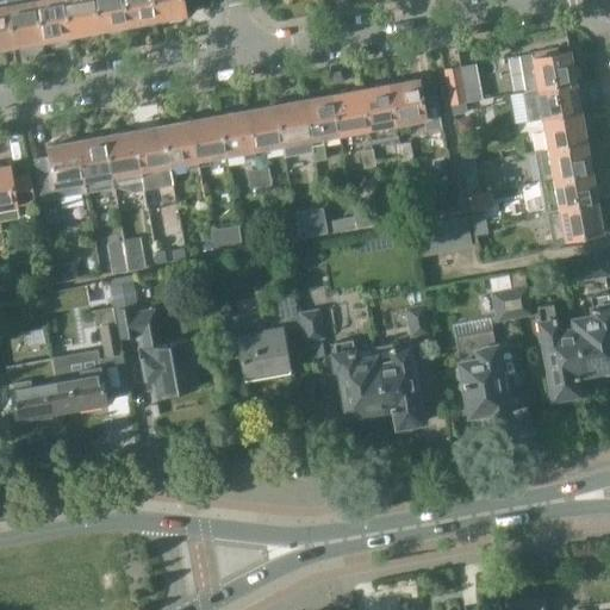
[(0,0),(0,49),(13,48),(6,6),(7,6),(5,0),(0,0)]
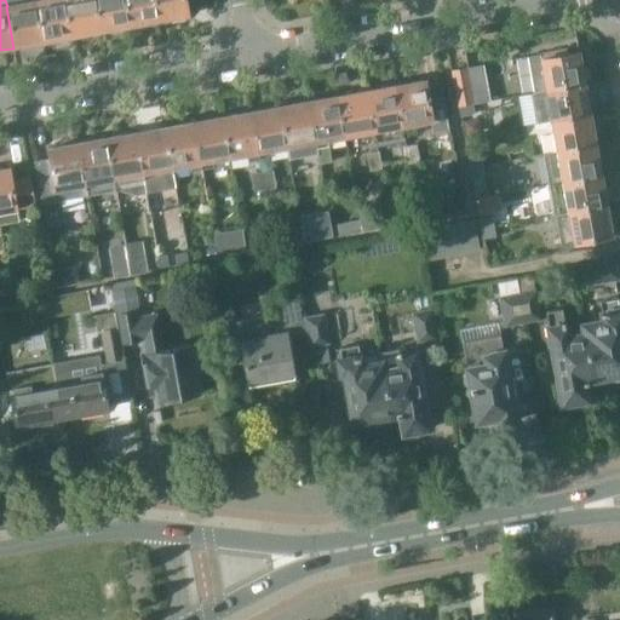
[(13,49),(41,42),(34,0),(35,0),(5,0),(7,6),(6,6),(13,49)]
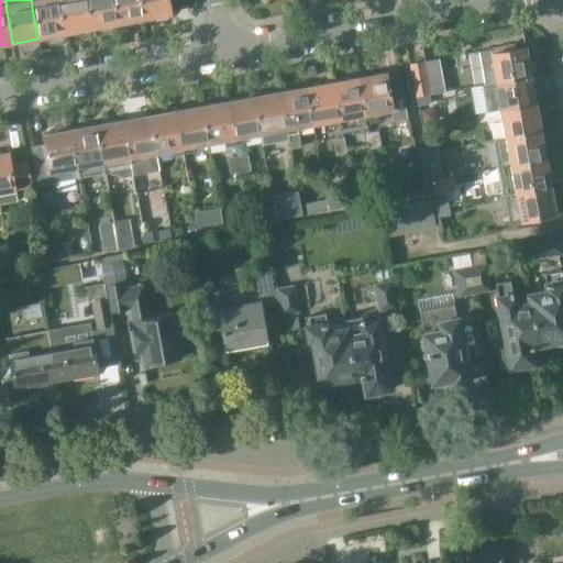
[(32,0),(31,0),(37,39),(65,34),(58,0),(32,0)]
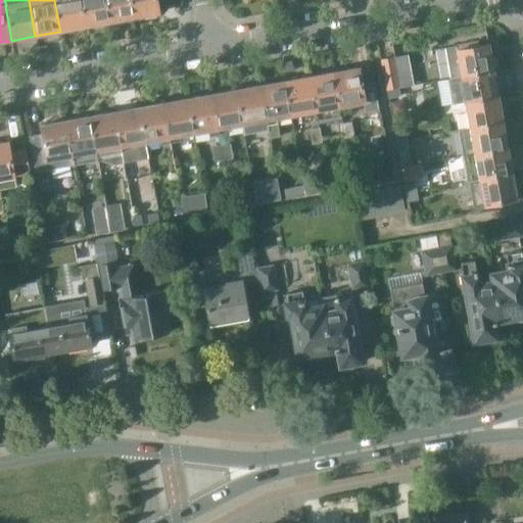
[(54,0),(60,32),(86,27),(80,0),(54,0)]
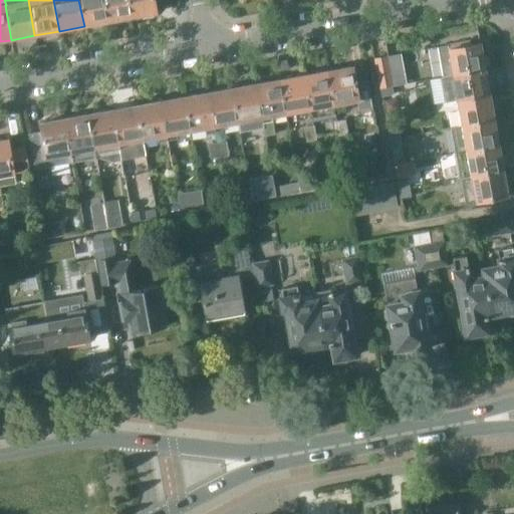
[(78,0),(84,26),(107,22),(103,0),(78,0)]
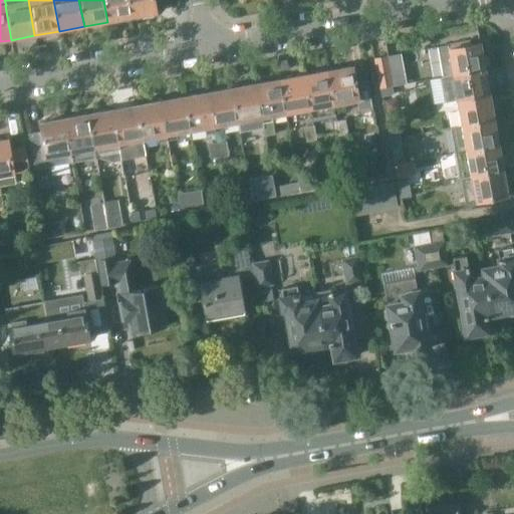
[(103,0),(107,22),(132,18),(129,0),(103,0)]
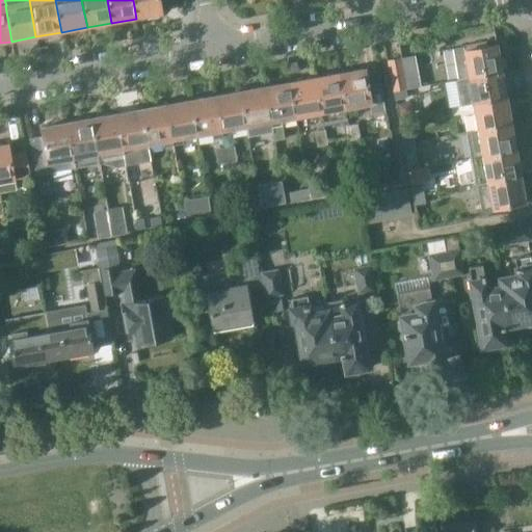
[(161,14),(158,0),(133,0),(136,19),(161,14)]
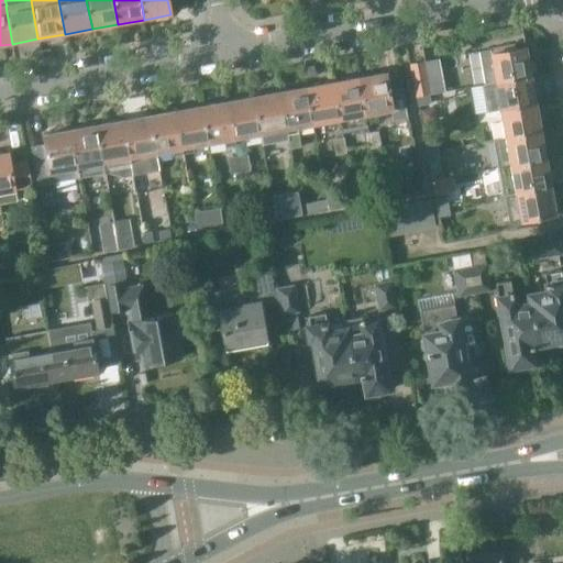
[(493,66),(496,83),(531,76),(526,47),(515,51),(515,45),(479,52),(482,68),(493,66)]
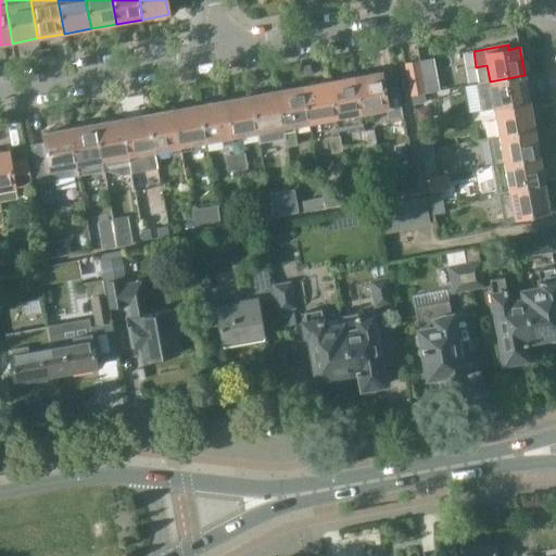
[(412,97),(424,95),(417,62),(405,64),(412,97)]
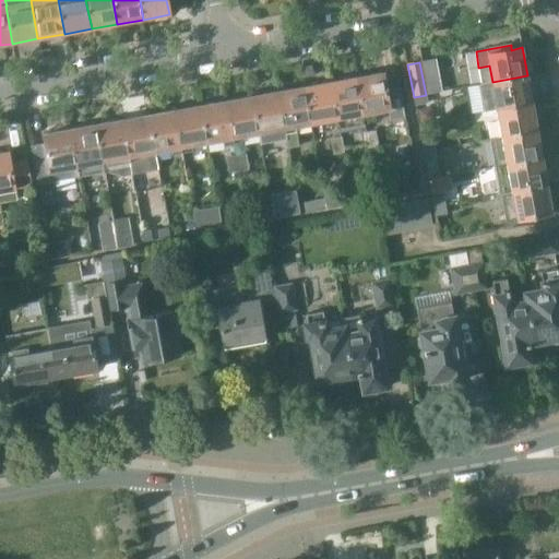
[(385,91),(382,73),(356,79),(365,120),(373,118),(373,113),(388,110),(389,119),(404,116),(399,87),(385,91)]
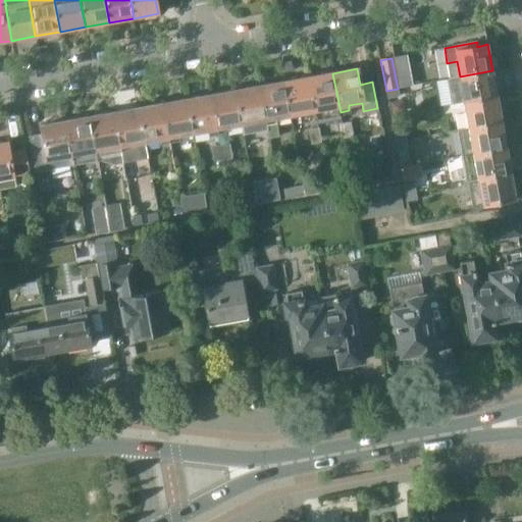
[(460,76),(464,102),(497,96),(492,70),(460,76)]
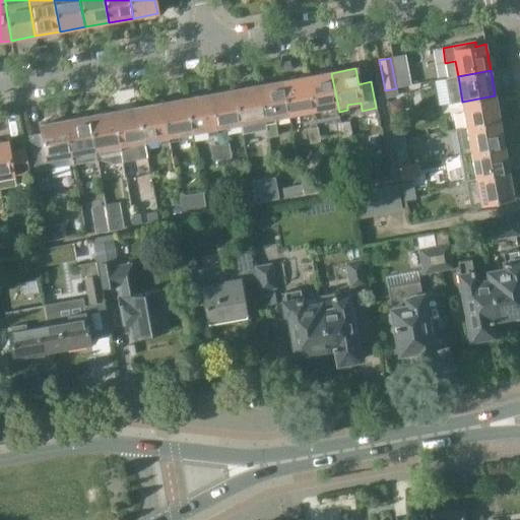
[(308,77),(315,116),(339,112),(331,73),(308,77)]
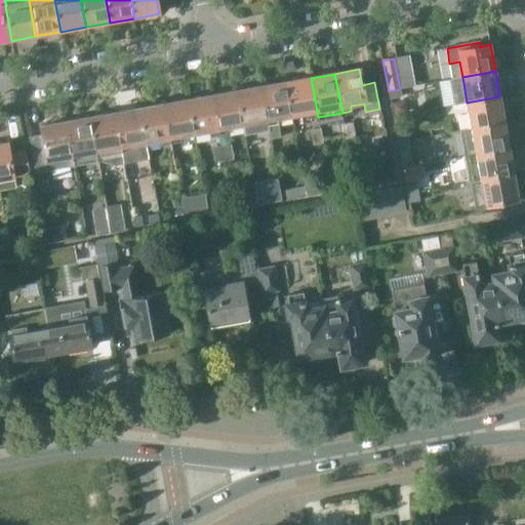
[(286,82),(292,117),(306,115),(307,119),(318,117),(311,78),(286,82)]
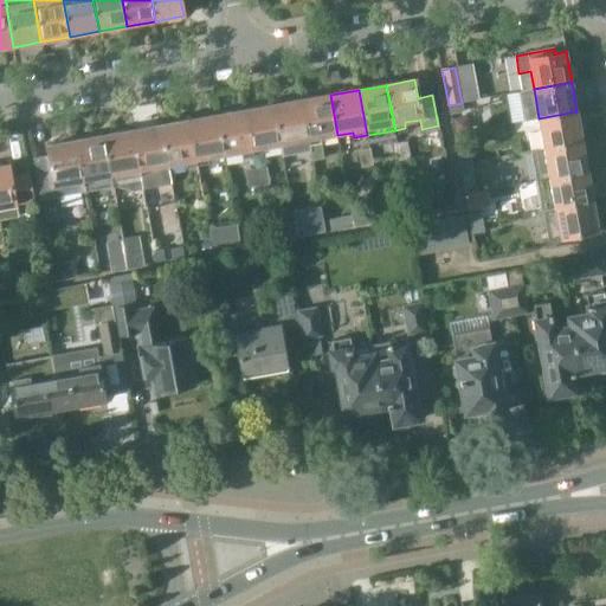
[(330,95),(301,101),(308,140),(337,135),(330,95)]
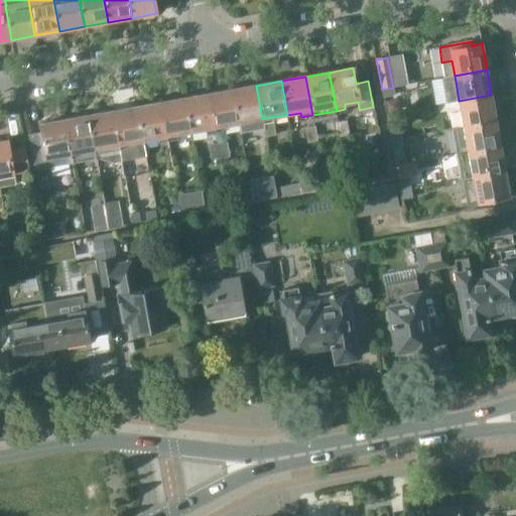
[(233,90),(239,123),(262,119),(256,86),(233,90)]
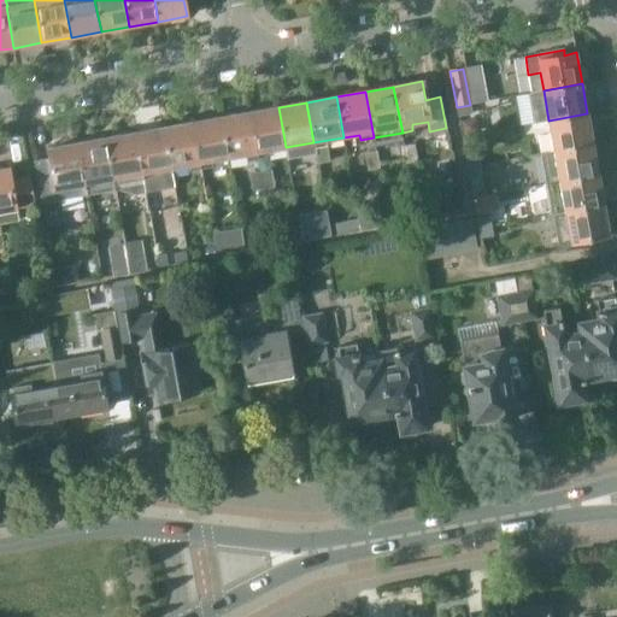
[(470,105),(457,107),(458,116),(471,113),(470,105)]
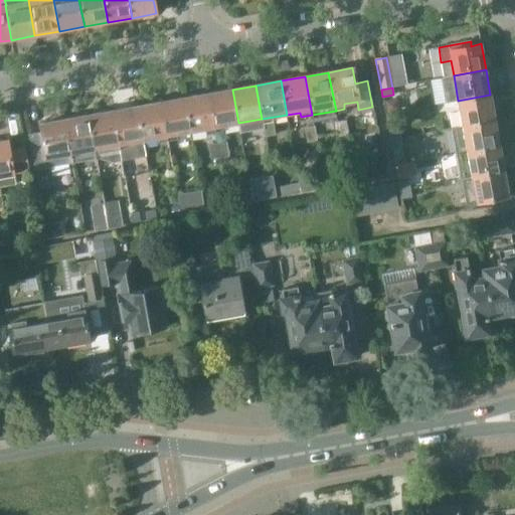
[(216,134),(225,132),(224,126),(238,123),(232,90),(208,94),(216,134)]
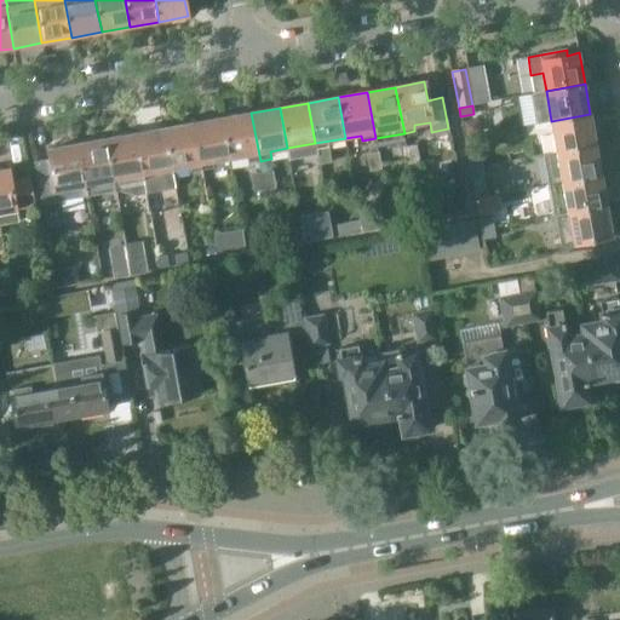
[(223,119),(229,156),(230,160),(247,158),(248,164),(260,161),(251,113),(223,119)]
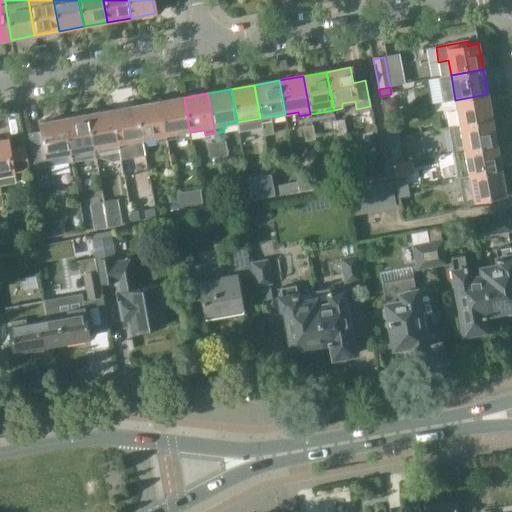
[(487,94),(455,100),(460,125),(492,119),(487,94)]
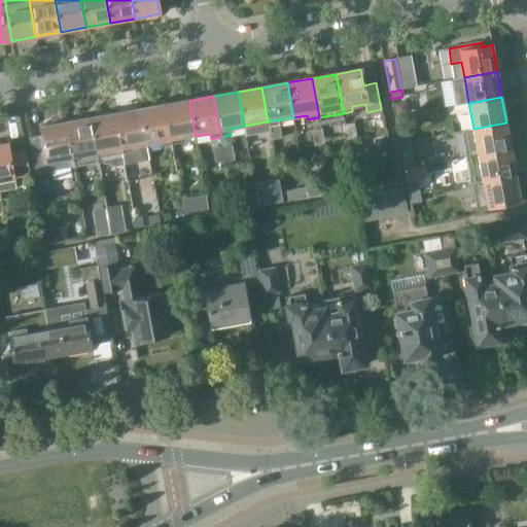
[(165,105),(170,133),(172,145),(181,144),(180,139),(196,136),(195,133),(189,101),(165,105)]
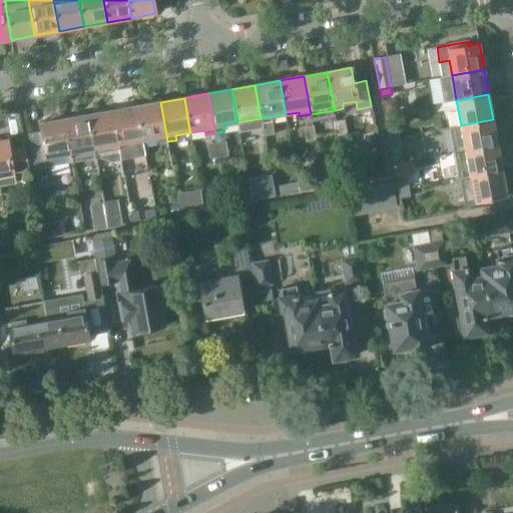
[(136,106),(140,129),(142,141),(156,138),(157,143),(167,141),(165,129),(160,102),(136,106)]
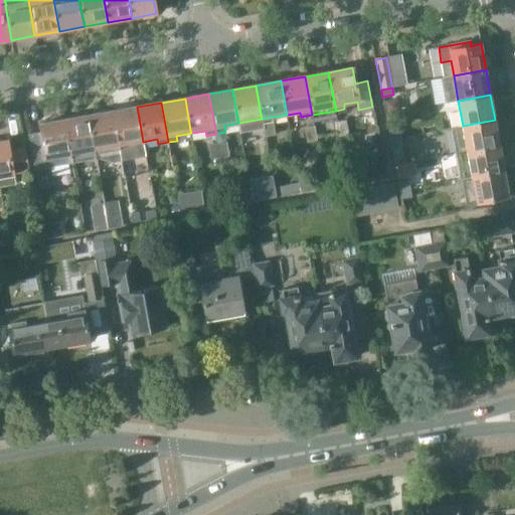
[(113,112),(116,130),(120,151),(130,149),(129,144),(143,142),(141,130),(137,107),(113,112)]
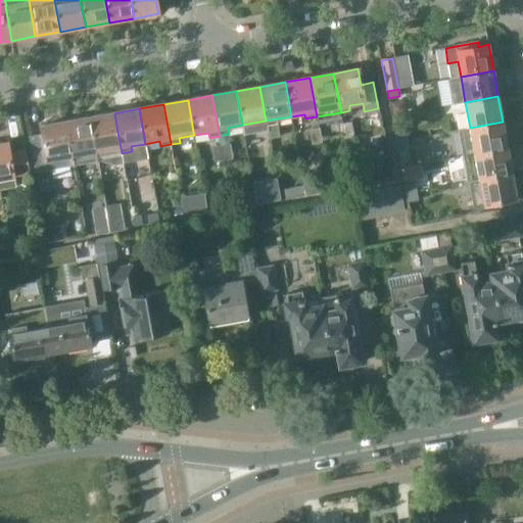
[(122,153),(117,132),(114,113),(90,117),(97,158),(113,164),(123,162),(122,153)]
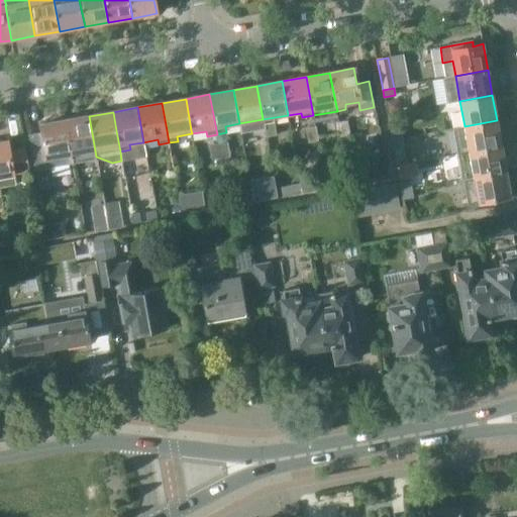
[(65,120),(66,130),(73,164),(97,159),(96,157),(89,116),(65,120)]
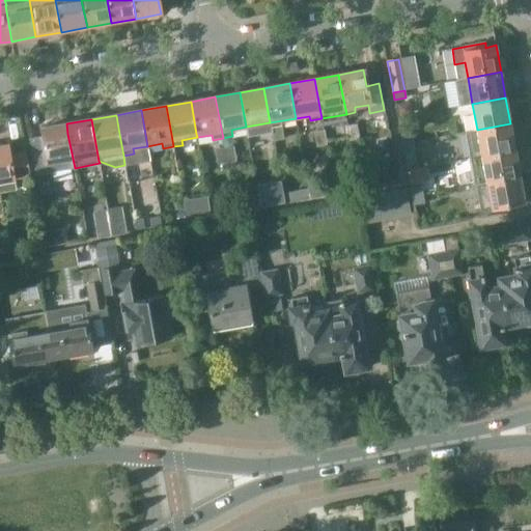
[(359,138),(359,134),(357,122),(346,123),(348,139),(359,138)]
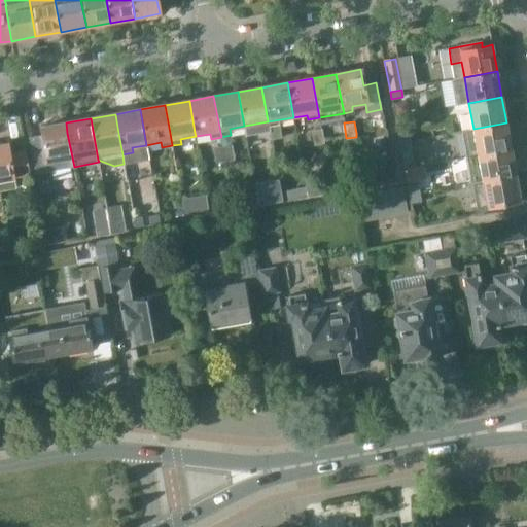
[(43,133),(43,135),(30,138),(36,174),(74,167),(67,133),(66,123),(41,127),(43,133)]
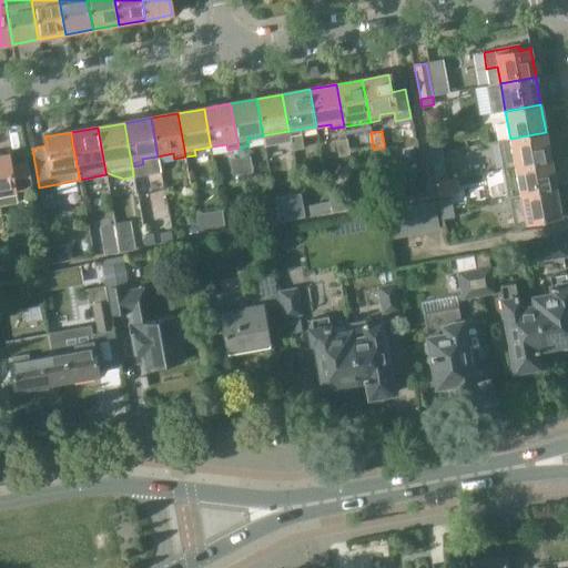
[(510,139),(516,168),(550,161),(546,132),(510,139)]
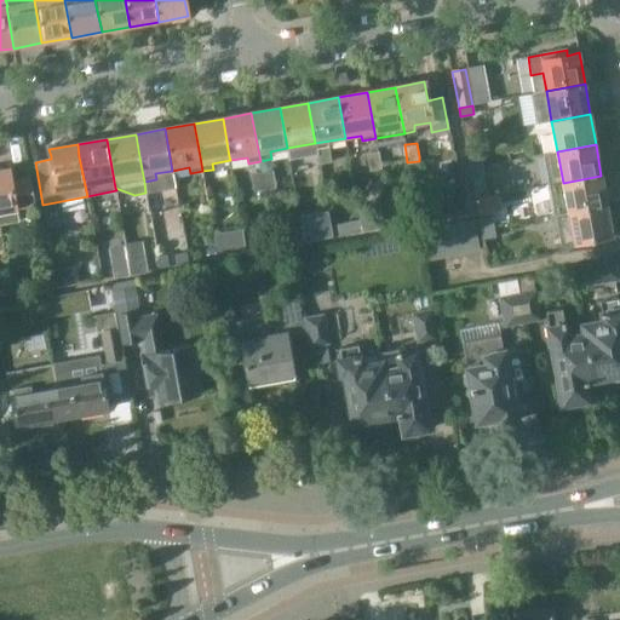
[(365,154),(368,172),(380,170),(378,151),(365,154)]
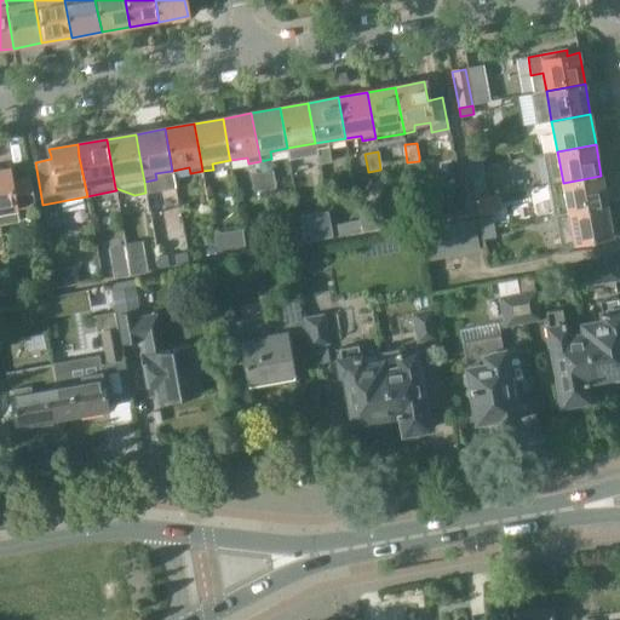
[(466,156),(469,170),(482,167),(481,154),(466,156)]
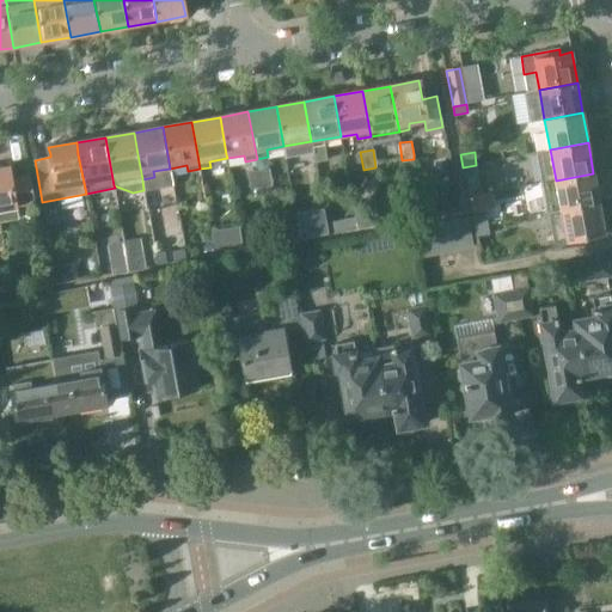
[(476,165),(463,167),(464,176),(478,173),(476,165)]
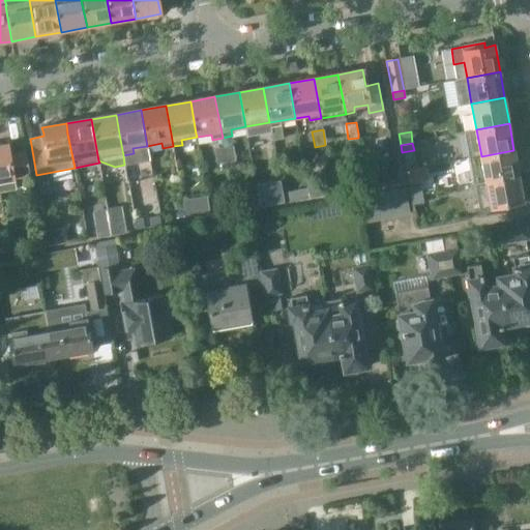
[(0,145),(0,187),(15,185),(13,178),(30,175),(25,151),(8,154),(7,144),(0,145)]
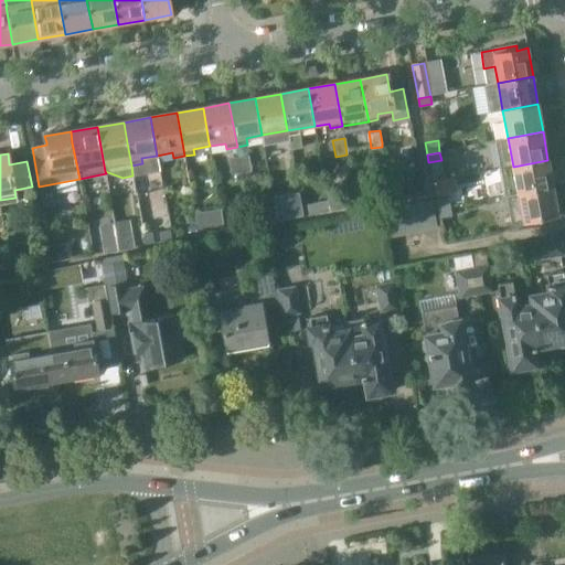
[(238,156),(242,171),(252,169),(248,155),(238,156)]
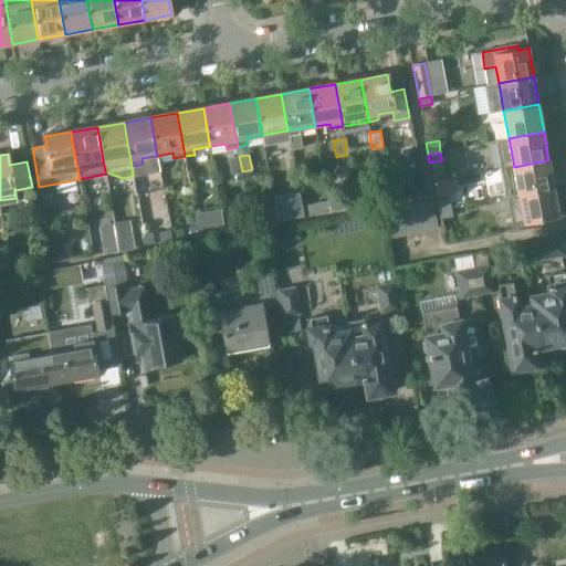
[(242,171),(239,156),(230,158),(232,174),(242,171)]
